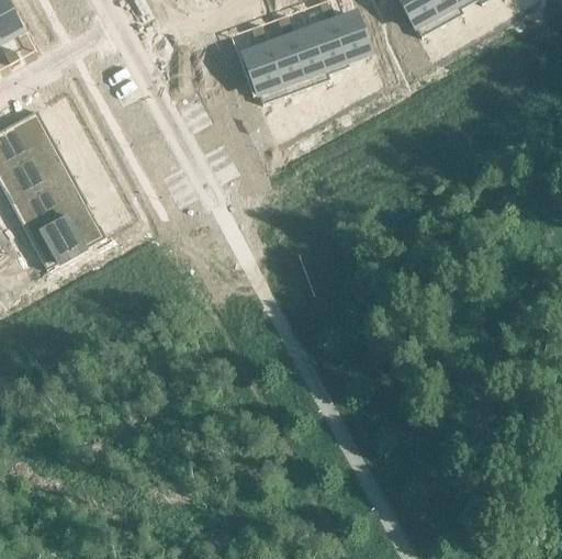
[(0,0),(0,43),(0,44),(3,43),(24,31),(14,12),(11,13),(3,0),(0,0)]
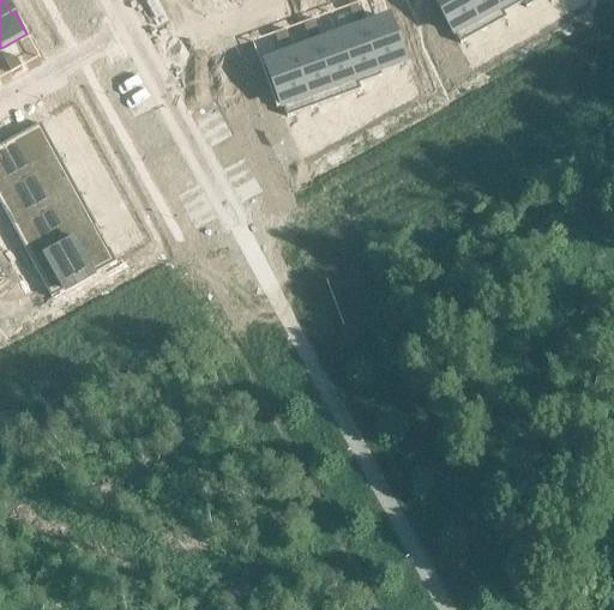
[(360,0),(349,5),(353,16),(363,11),(360,0)]
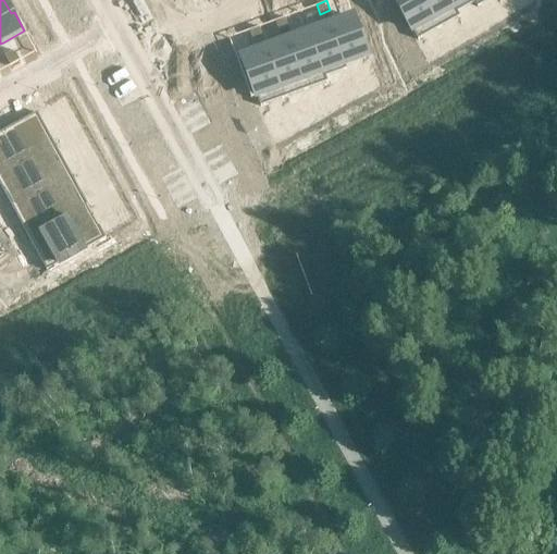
[(397,0),(403,9),(418,37),(440,25),(425,0),(397,0)]
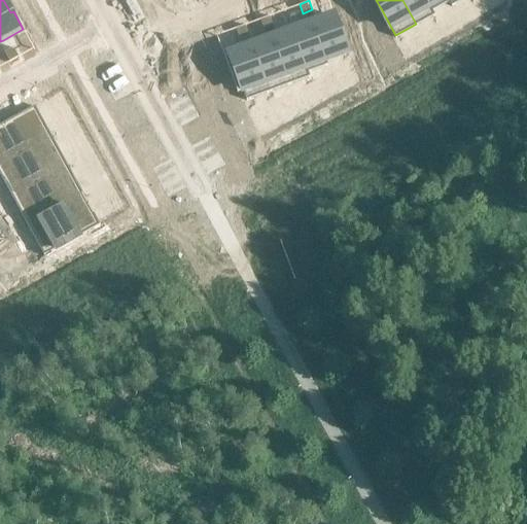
[(402,0),(416,24),(434,13),(426,0),(402,0)]
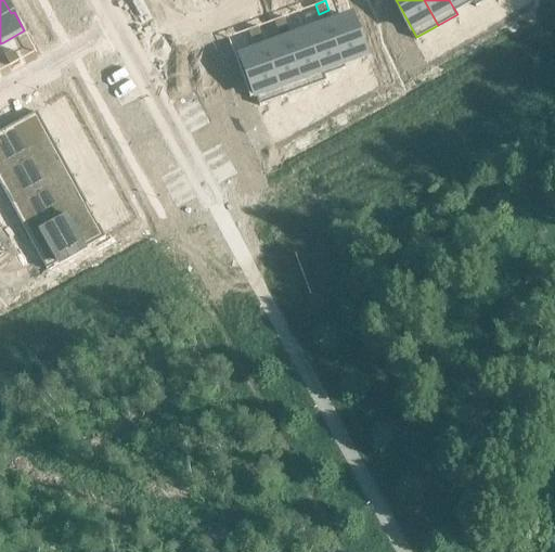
[(449,0),(457,14),(457,13),(455,9),(470,0),(473,0),(475,3),(476,3),(475,0),(449,0)]
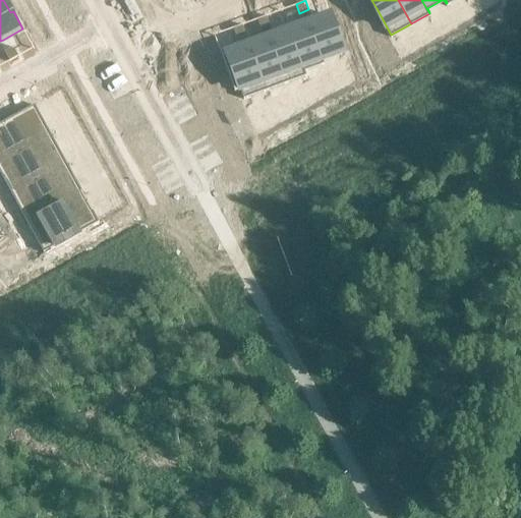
[(308,9),(299,13),(303,22),(307,20),(312,18),(308,9)]
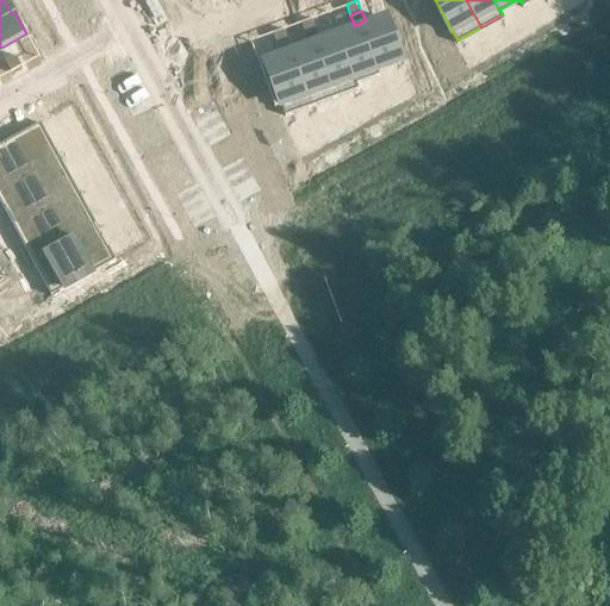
[(366,22),(360,24),(378,73),(379,73),(378,67),(402,58),(393,37),(388,24),(386,16),(366,22)]
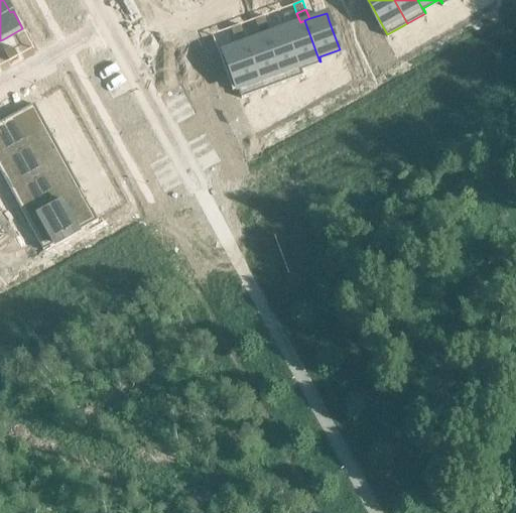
[(264,14),(255,18),(258,27),(267,23),(264,14)]
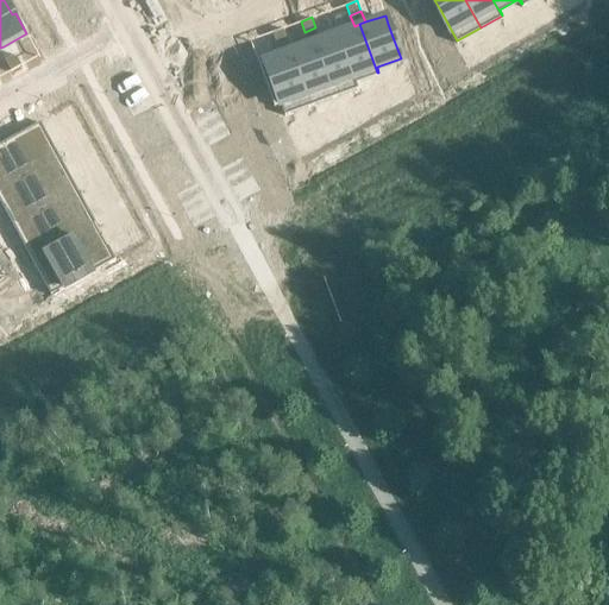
[(355,26),(337,32),(357,86),(358,86),(356,81),(377,73),(359,24),(355,26)]
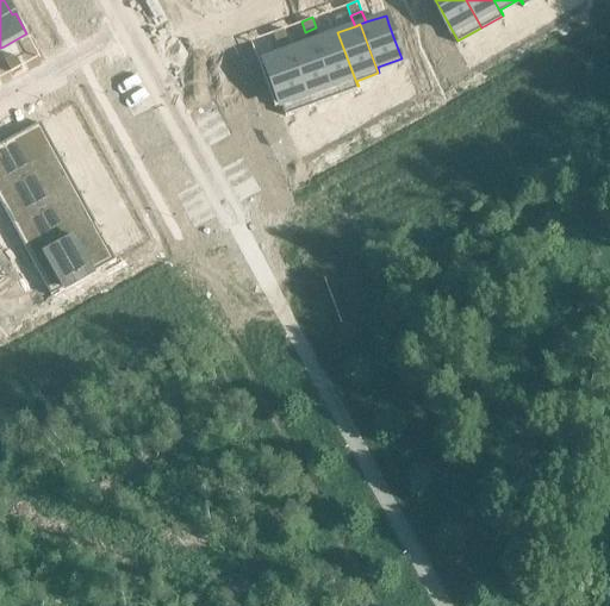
[(284,27),(273,31),(278,43),(288,38),(284,27)]
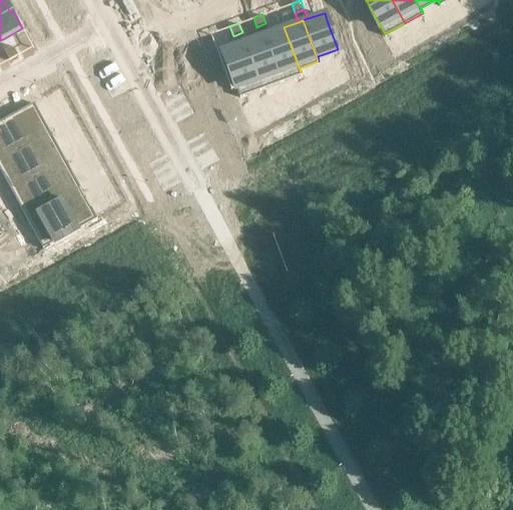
[(266,23),(257,27),(261,36),(265,34),(269,32),(266,23)]
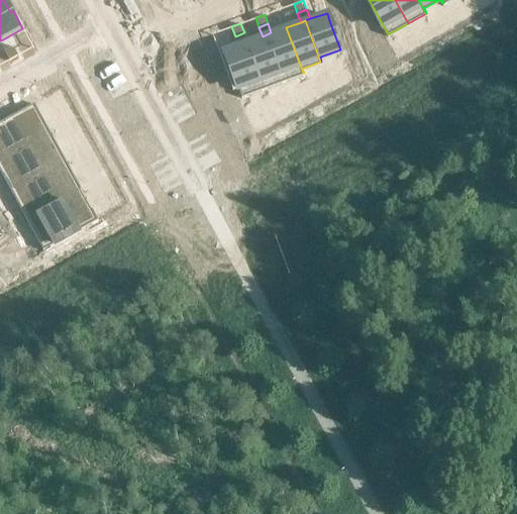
[(271,32),(267,34),(284,80),(303,73),(286,27),(271,32)]
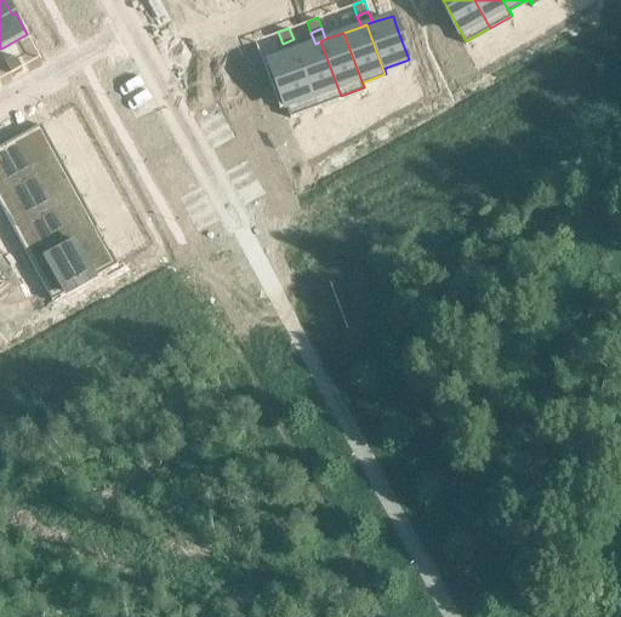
[(315,44),(296,51),(315,106),(341,96),(320,41),(315,44)]
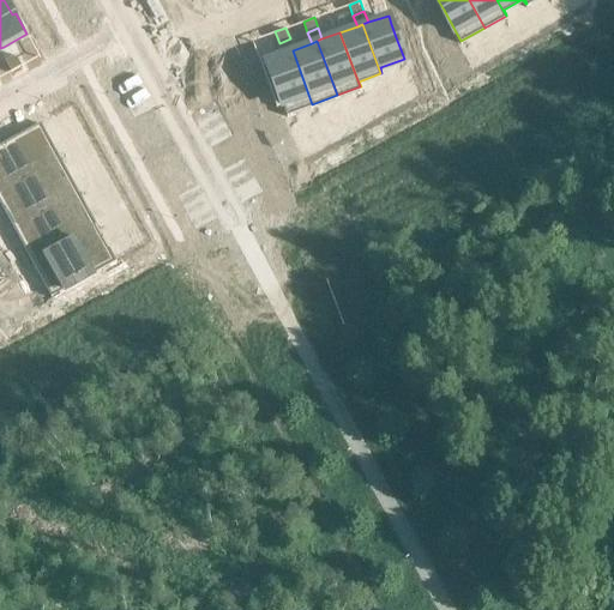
[(293,50),(266,60),(283,102),(287,114),(312,104),(293,50)]
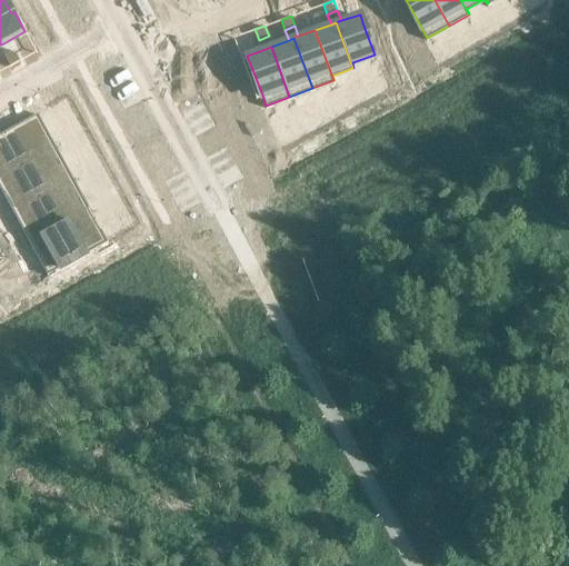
[(15,49),(6,55),(11,65),(20,59),(15,49)]
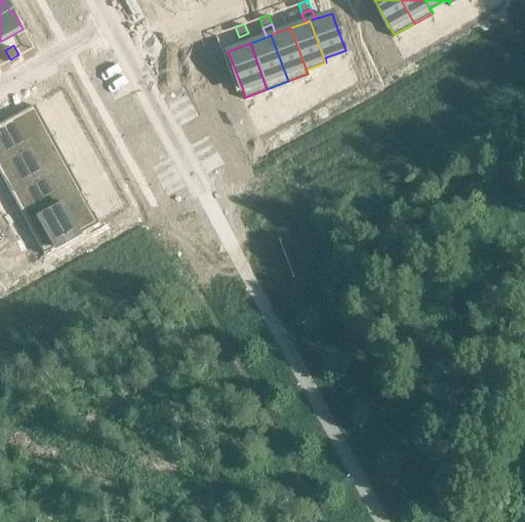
[(35,104),(0,122),(0,160),(0,161),(0,160),(0,162),(51,134),(50,133),(47,135),(32,108),(36,106),(35,104)]
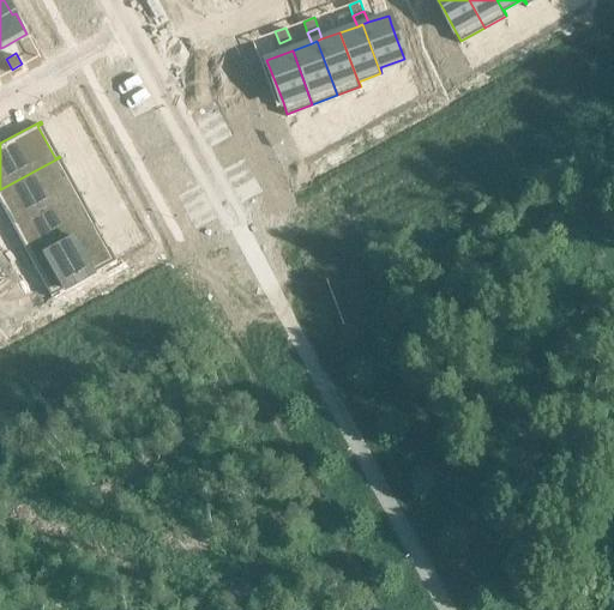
[(60,157),(0,189),(0,191),(1,191),(19,222),(13,225),(13,227),(78,191),(78,189),(73,192),(56,161),(60,158),(60,157)]
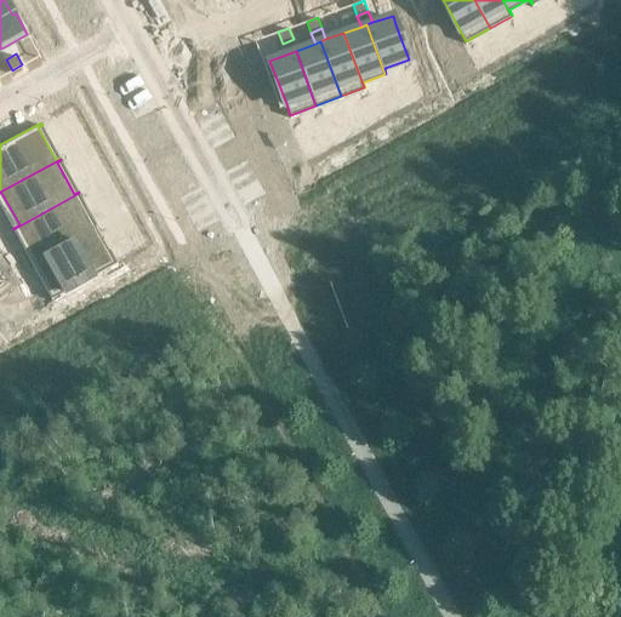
[(79,193),(13,229),(15,230),(21,227),(38,260),(32,263),(33,264),(98,228),(98,227),(93,229),(75,196),(80,194),(79,193)]
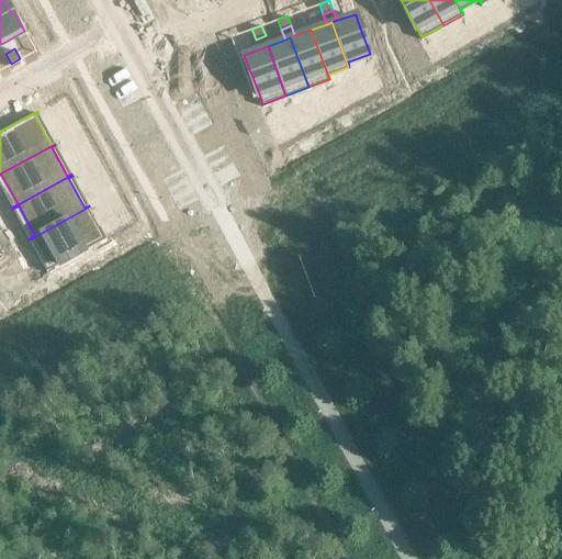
[(89,207),(30,239),(36,237),(52,266),(46,269),(47,271),(107,238),(105,236),(102,238),(86,209),(89,208),(89,207)]
